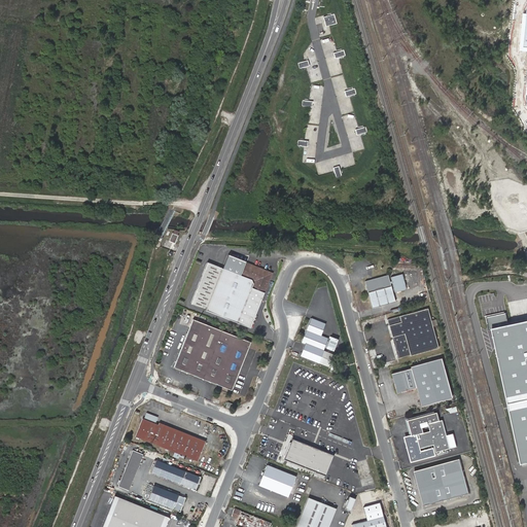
[(326,25),(335,23),(332,14),(324,16),(326,25)]
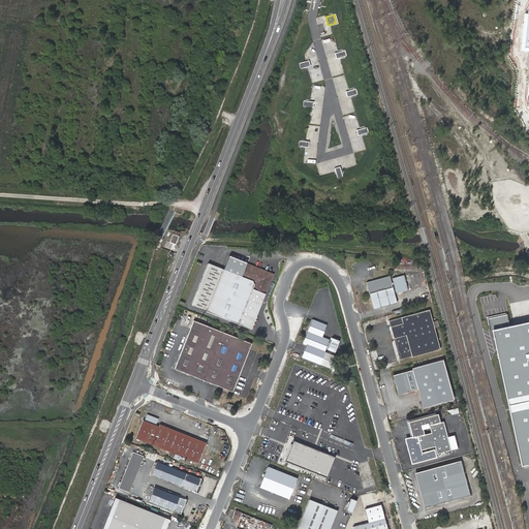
[(265,278),(268,272),(246,263),(246,262),(228,255),(207,310),(250,329),(270,280),(265,278)]
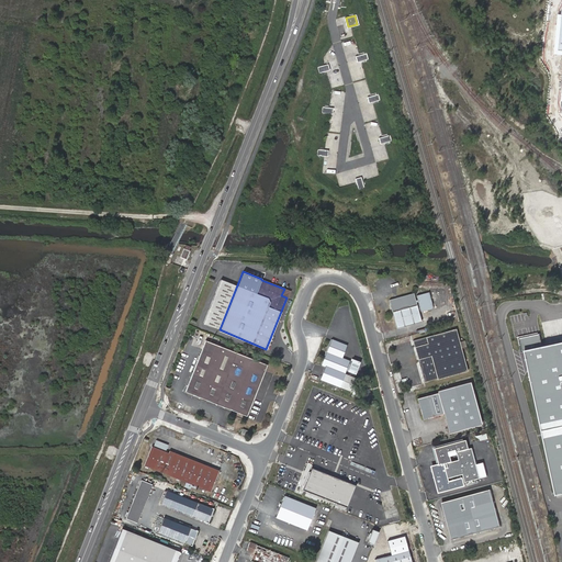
[(414,302),(413,295),(388,302),(394,327),(418,321),(415,304),(417,303),(419,314),(431,311),(428,294),(416,298),(416,302),(414,302)]
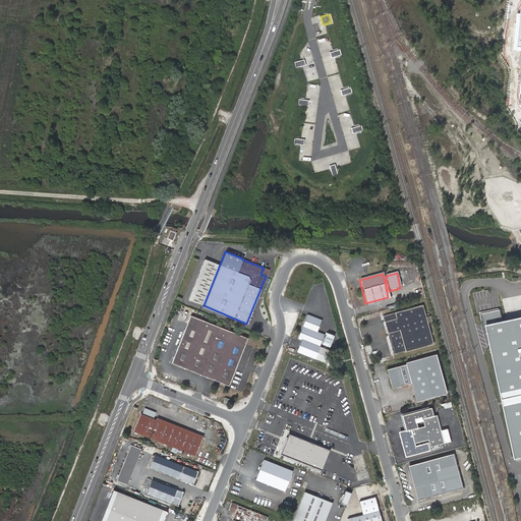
[(389,300),(388,297),(365,303),(366,306),(389,300)]
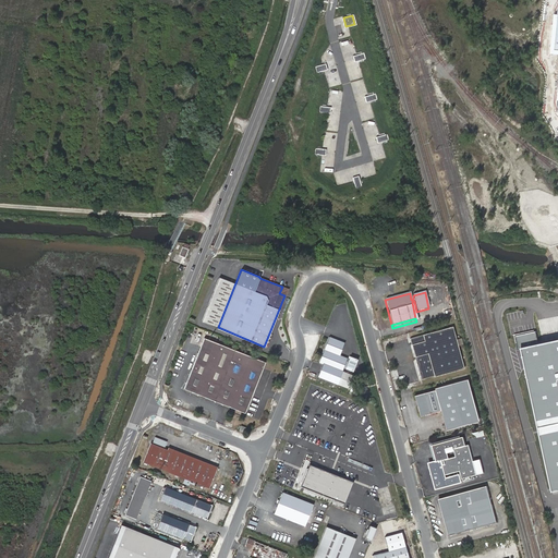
[(463,368),(452,327),(410,338),(421,379),(434,376),(434,377),(463,368)]
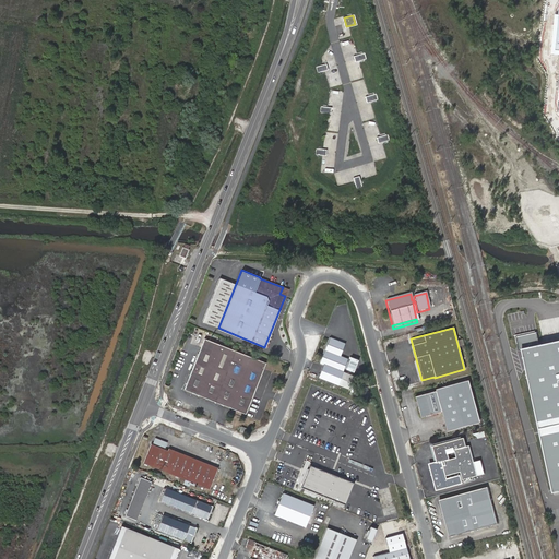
[(343,372),(347,359),(342,357),(346,345),(330,337),(319,363),(343,372)]
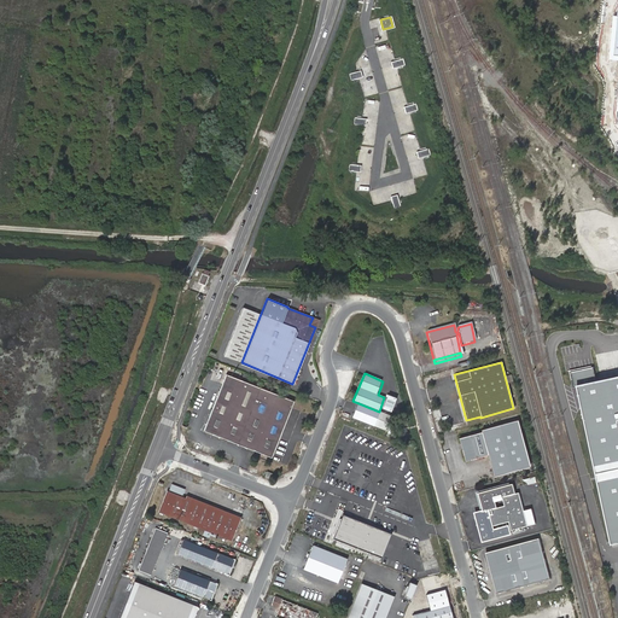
[(270,458),(293,401),(226,374),(204,431),(270,458)]
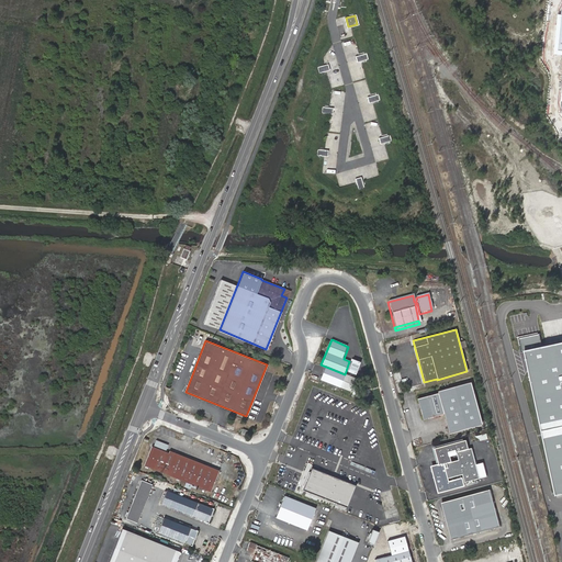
[(321,377),(336,385),(339,379),(337,378),(338,374),(326,368),(321,377)]
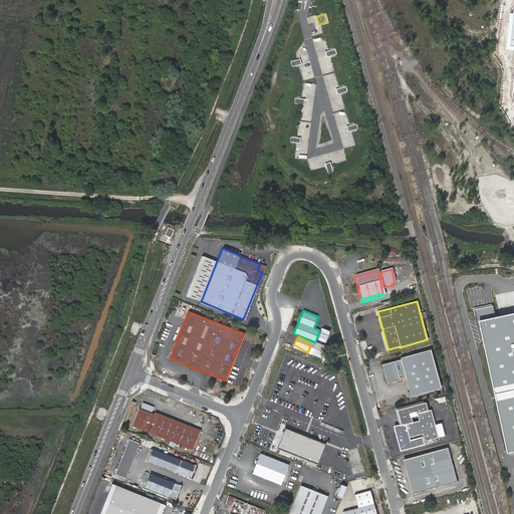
[(322,358),(326,347),(315,342),(310,354),(322,358)]
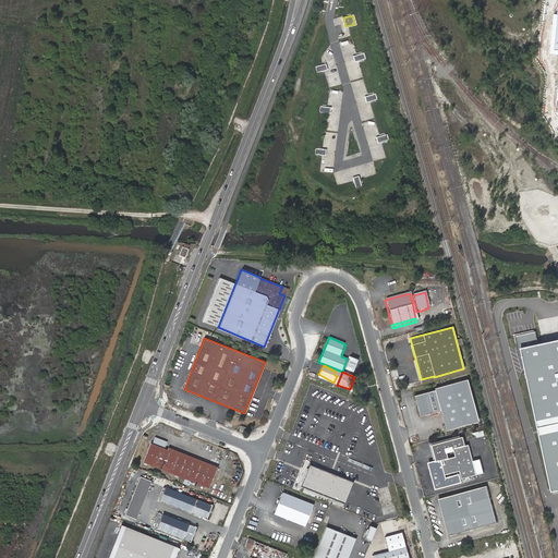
[(434,390),(413,396),(421,398),(423,404),(416,405),(420,416),(439,411),(446,431),(477,421),(466,379),(434,388),(434,390)]
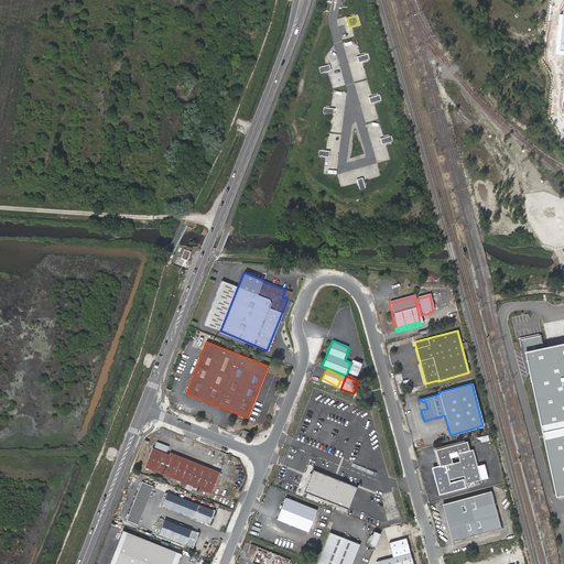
[(425,402),(418,400),(421,410),(427,409),(425,402)]
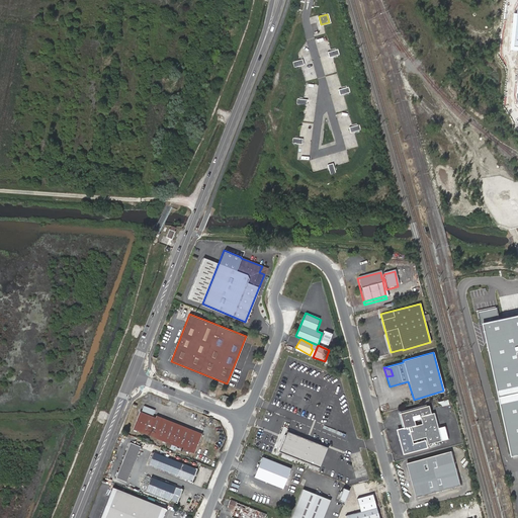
[(436,413),(433,414),(430,406),(402,415),(406,429),(413,427),(411,431),(403,429),(398,441),(401,442),(404,441),(405,445),(402,445),(404,452),(407,454),(428,448),(426,442),(414,445),(413,442),(427,438),(429,445),(449,439),(446,427),(440,428),(436,413)]
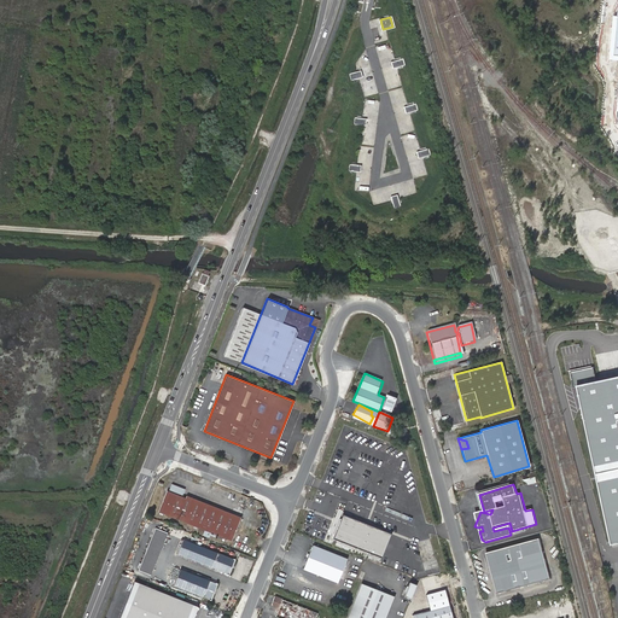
[(237,518),(185,499),(165,491),(158,512),(228,540),(237,518)]
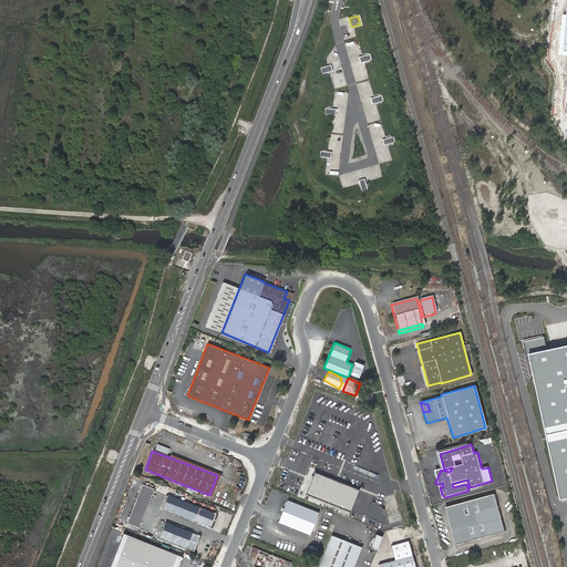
[(171,455),(169,457),(217,475),(209,495),(213,496),(220,474),(171,455)]
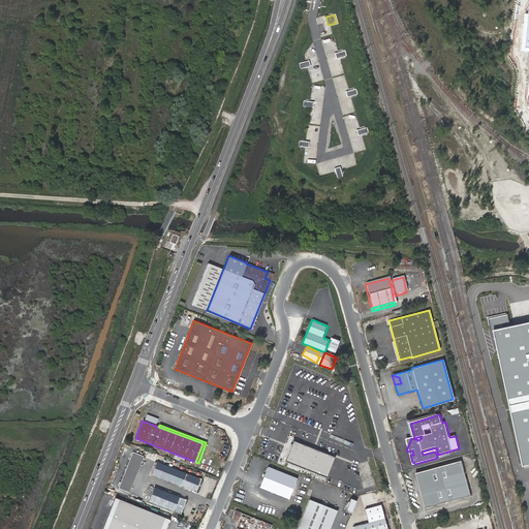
[(327,477),(336,457),(293,440),(285,461),(327,477)]
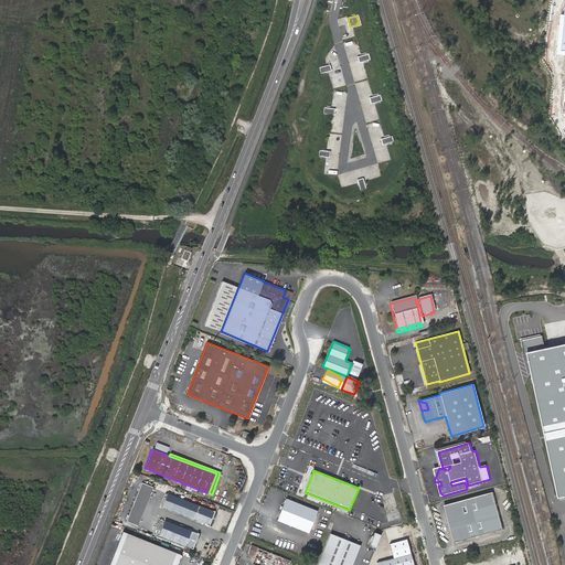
[(139,490),(148,493),(151,486),(142,482),(139,490)]
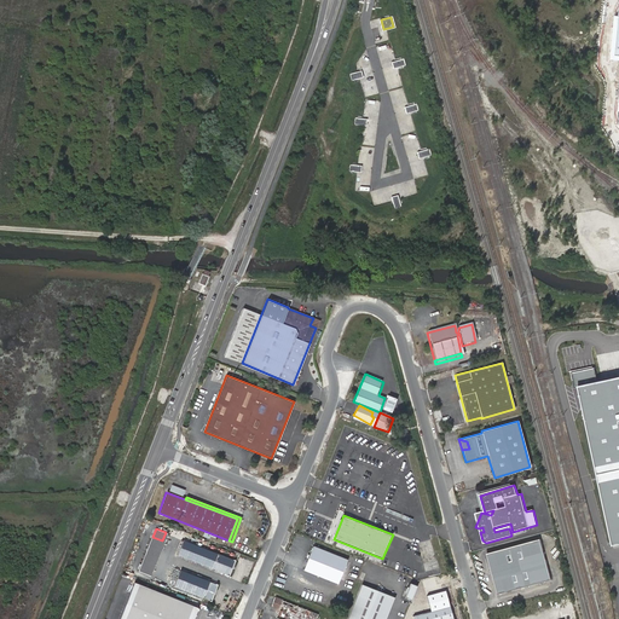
[(149,574),(162,541),(152,537),(139,571),(149,574)]
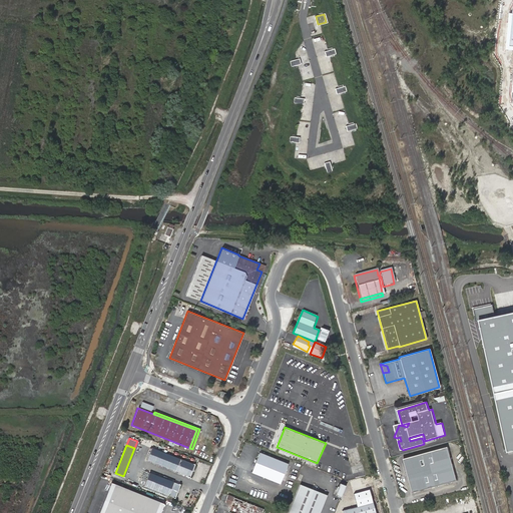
[(148,459),(191,476),(195,463),(152,446),(148,459)]
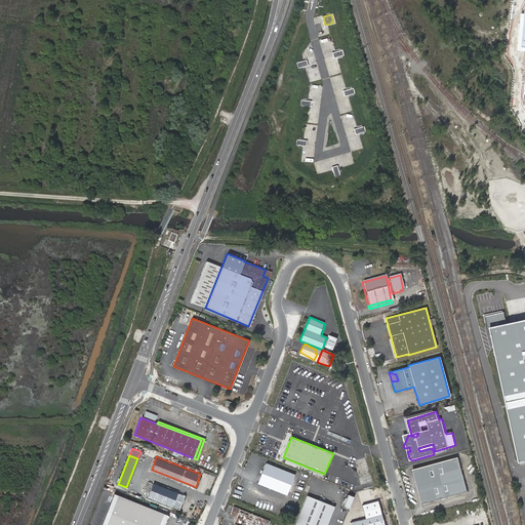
[(463,493),(454,460),(413,471),(422,505),(463,493)]
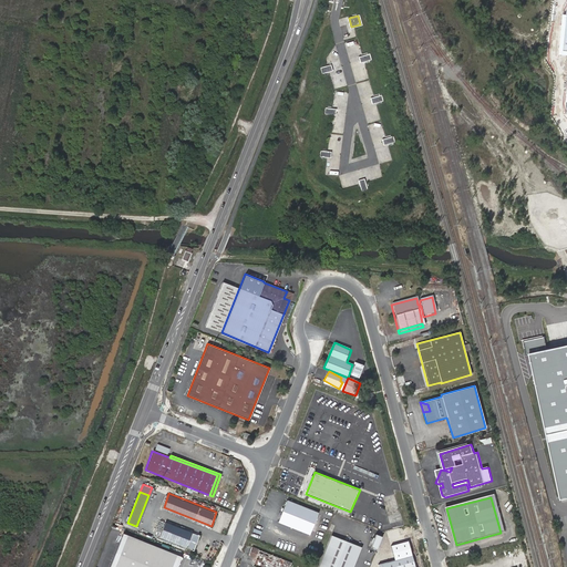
[(309,536),(318,515),(286,502),(278,523),(309,536)]
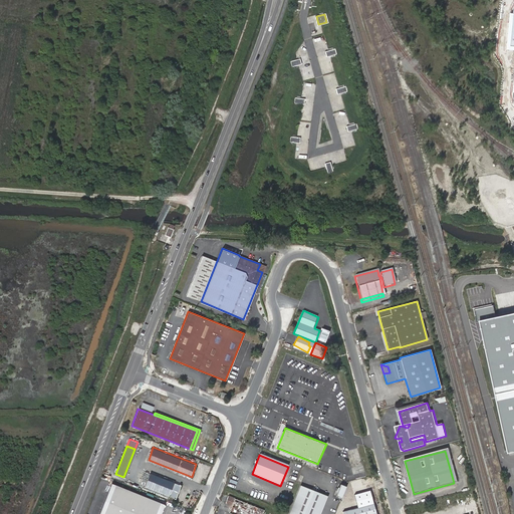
[(147,485),(171,495),(177,498),(182,485),(176,483),(151,473),(147,485)]
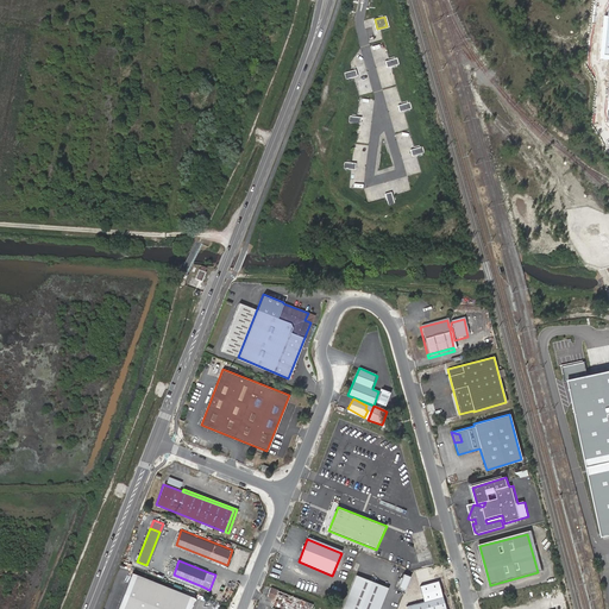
[(189,608),(194,598),(132,573),(118,608),(189,608)]
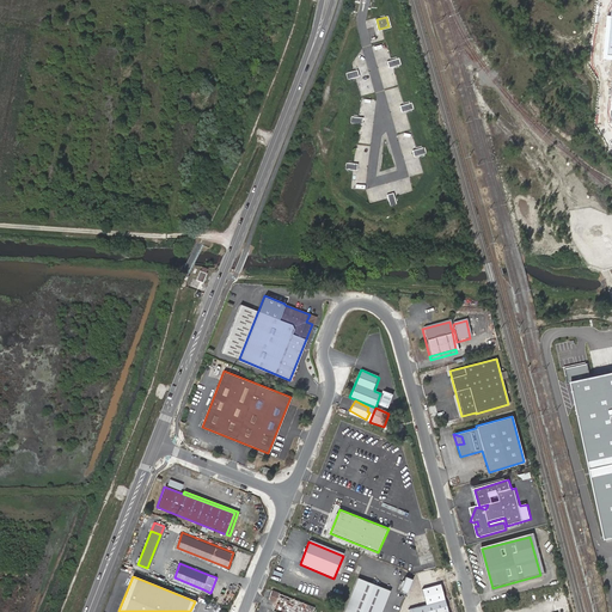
[(418,609),(445,601),(438,576),(420,581),(422,589),(414,592),(418,609)]
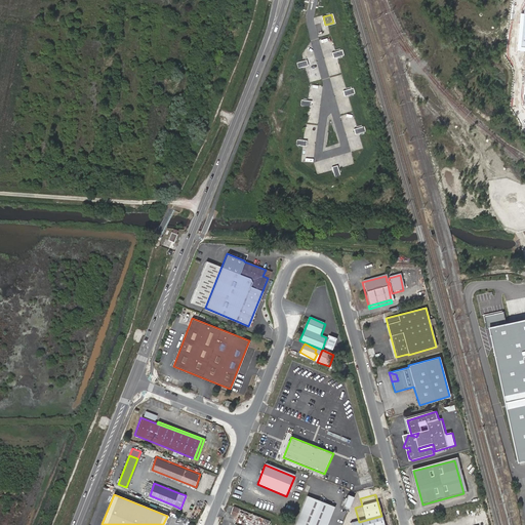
[(349,510),(353,498),(348,495),(342,508),(349,510)]
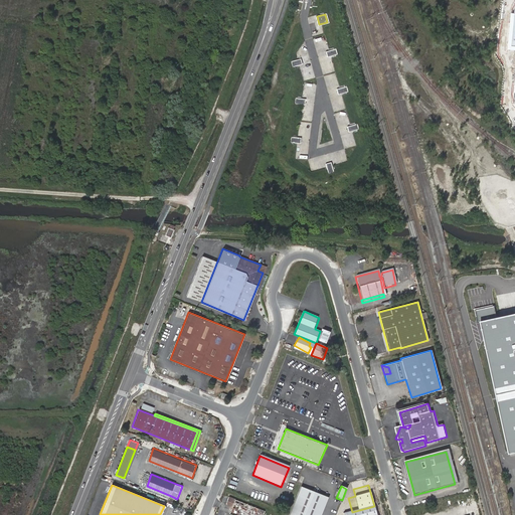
[(303,488),(292,514),(320,514),(327,497),(303,488)]
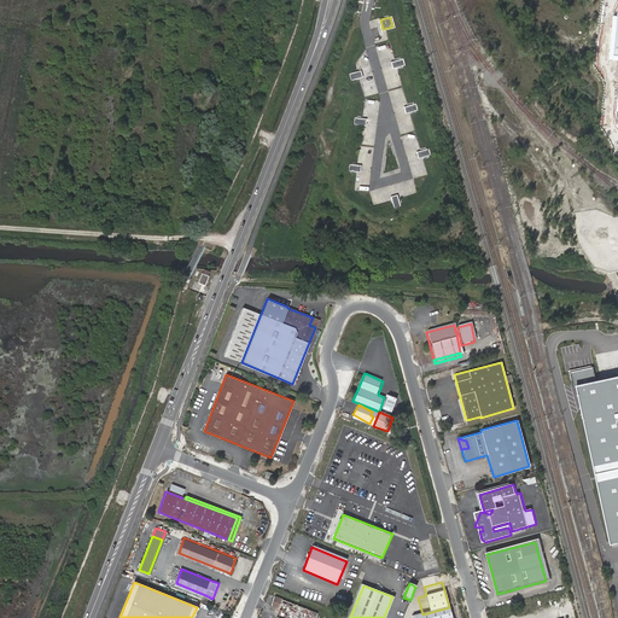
[(274,617),(315,617),(316,616),(281,601),(275,599),(272,606),(279,608),(274,617)]
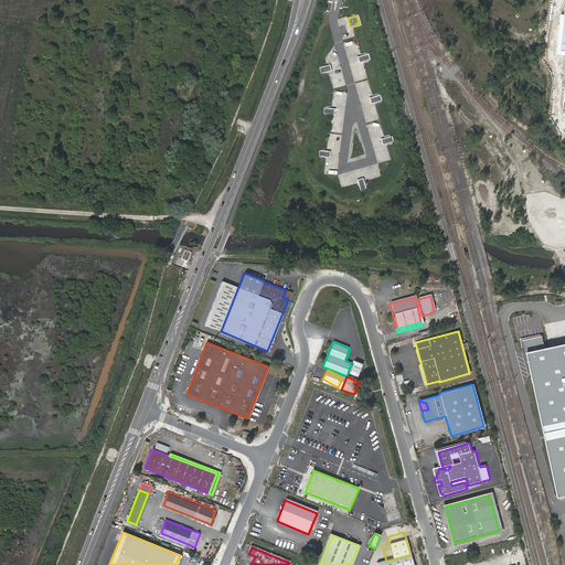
[(377,564),(412,564),(411,555),(386,562),(377,564)]
